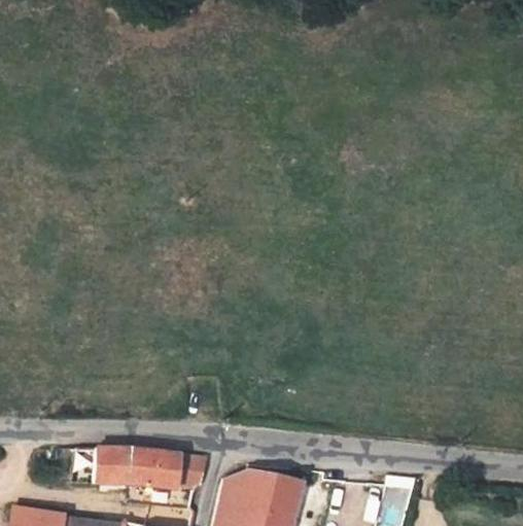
[(129,445),(99,445),(93,481),(195,491),(199,491),(208,455),(173,450),(129,445)]
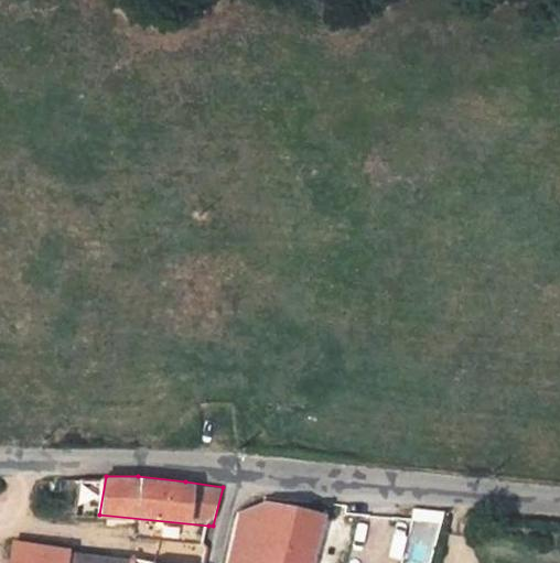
[(309,562),(325,512),(275,500),(244,502),(243,507),(240,515),(228,558),(226,562),(309,562)]
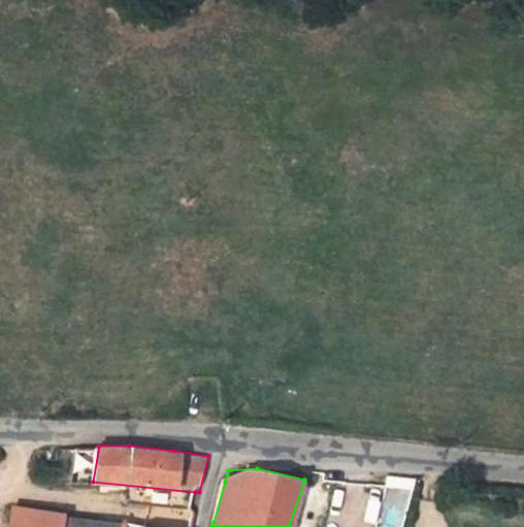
[(374,526),(397,526),(408,482),(386,476),(374,526)]
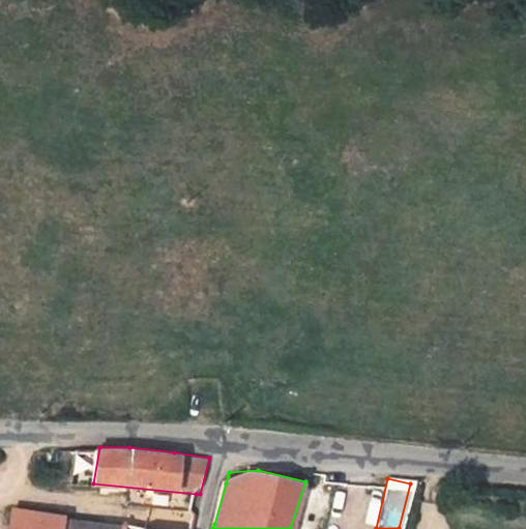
[(57,528),(59,520),(11,511),(7,528),(57,528)]
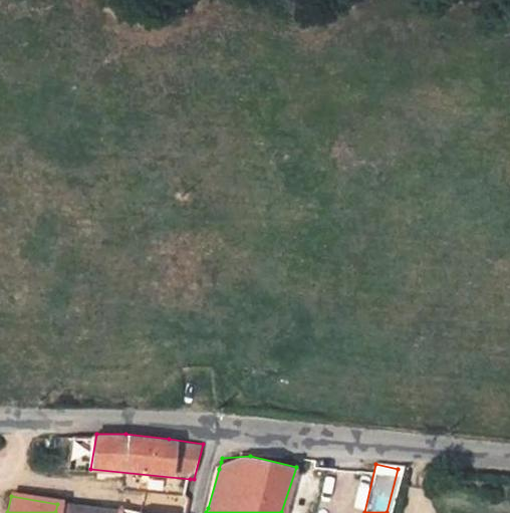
[(141,512),(122,508),(118,512),(102,512),(57,504),(55,512),(141,512)]
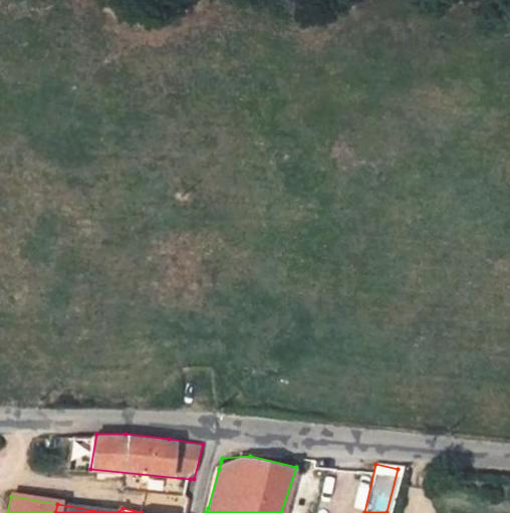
All buildings are outlined.
